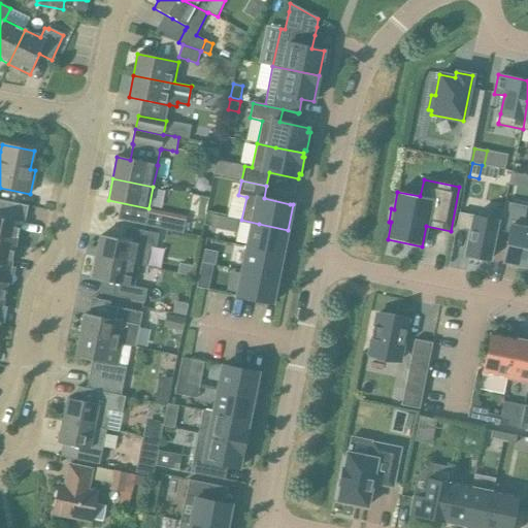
[(0,241),(14,244),(19,223),(6,221),(10,203),(0,200),(0,241)]
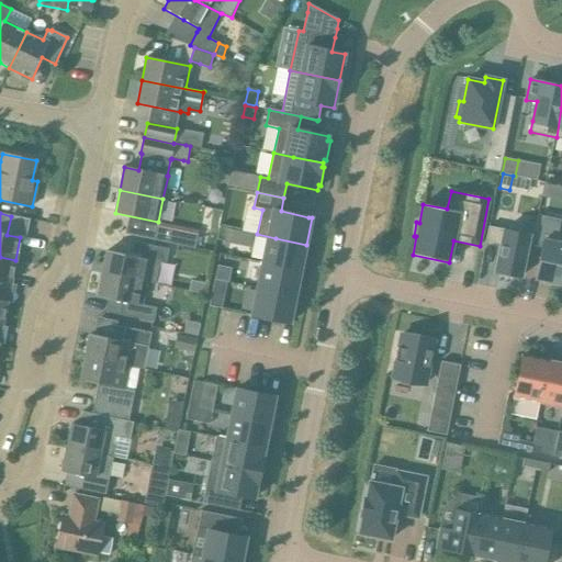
[(538,215),(531,246),(541,248),(540,258),(536,280),(561,284),(561,237),(557,236),(560,220),(538,215)]
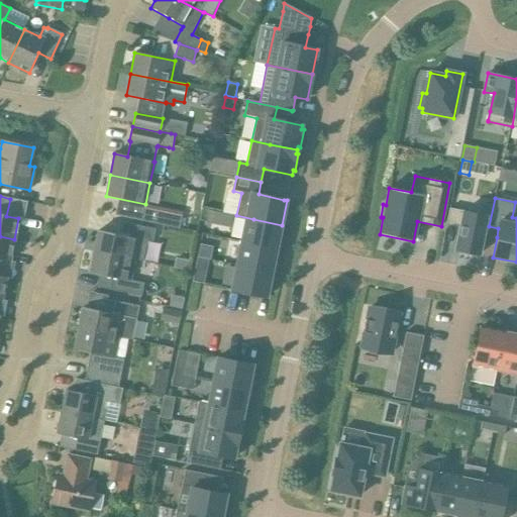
[(210,210),(202,208),(200,221),(207,222),(210,210)]
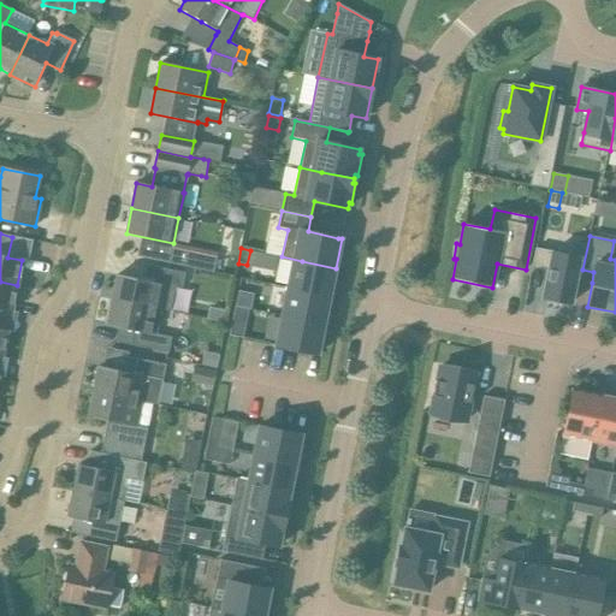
[(570,303),(580,258),(535,248),(532,265),(549,268),(543,297),(570,303)]
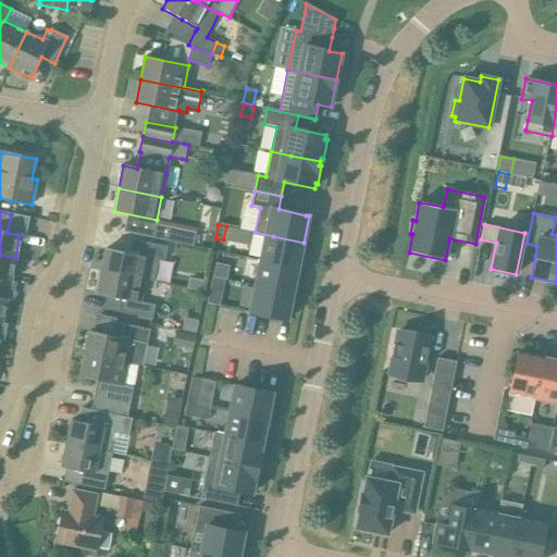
[(192,246),(193,245),(195,233),(155,225),(151,237),(192,246)]
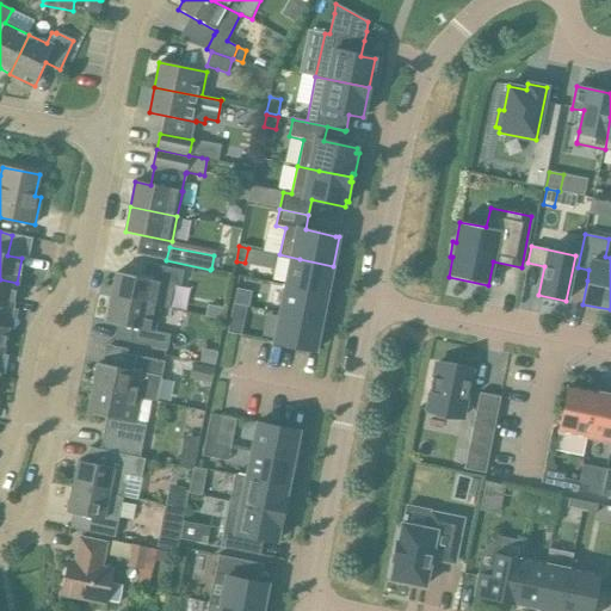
[(290,258),(285,285),(327,294),(333,266),(300,259),(279,254),(279,255),(290,258)]
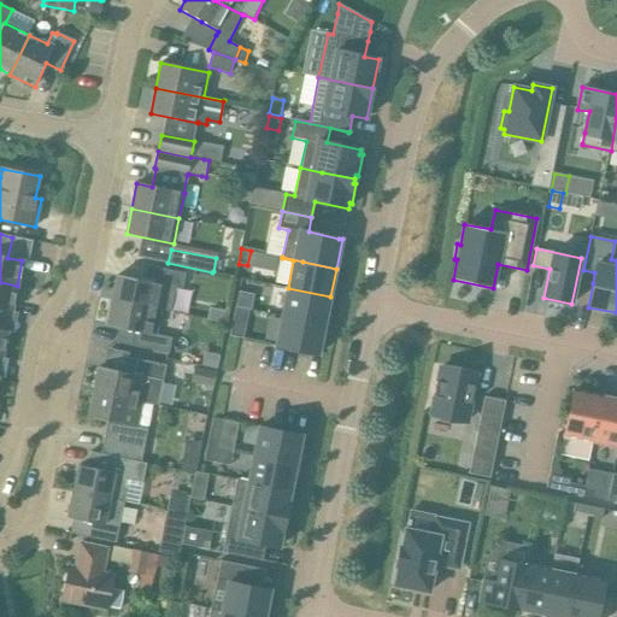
[(118,276),(112,300),(159,310),(159,309),(171,311),(176,288),(181,289),(184,274),(154,268),(152,283),(118,276)]
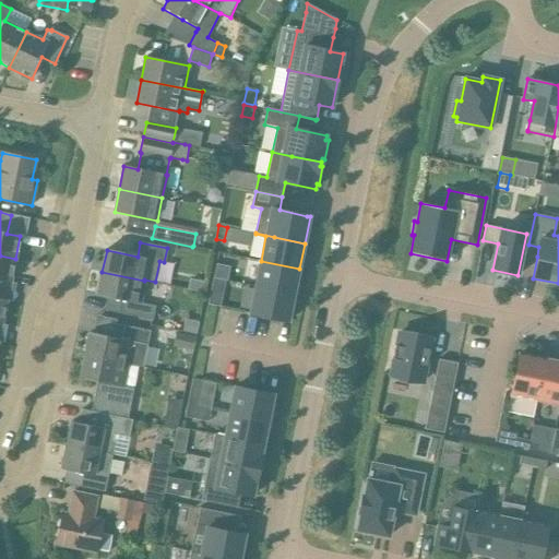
[(15,259),(0,256),(0,281),(11,283),(15,259)]
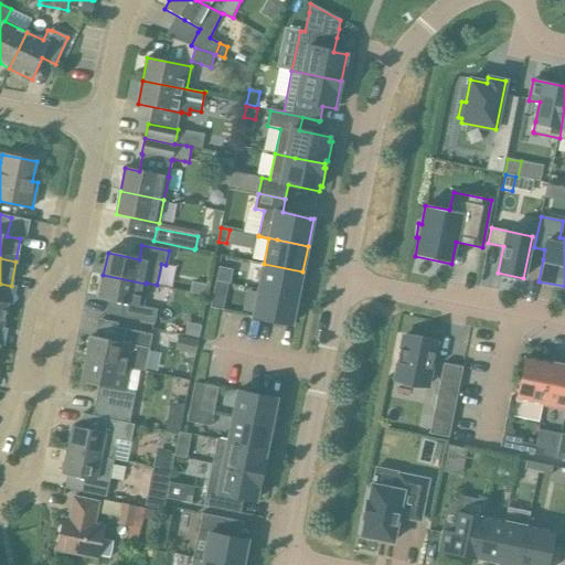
[(264,264),(258,289),(297,298),(302,272),(264,264)]
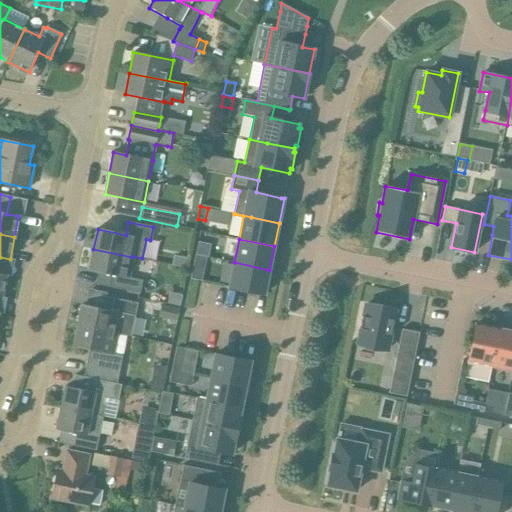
[(209,258),(210,258),(213,245),(199,243),(197,255),(209,258)]
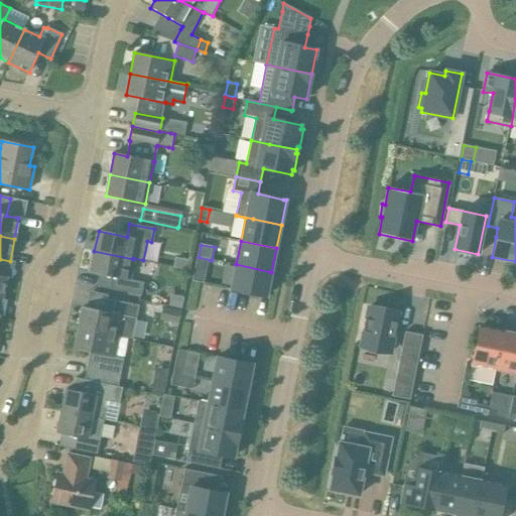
[(94,251),(90,272),(106,276),(103,288),(116,291),(135,295),(140,295),(142,283),(129,280),(133,259),(94,251)]
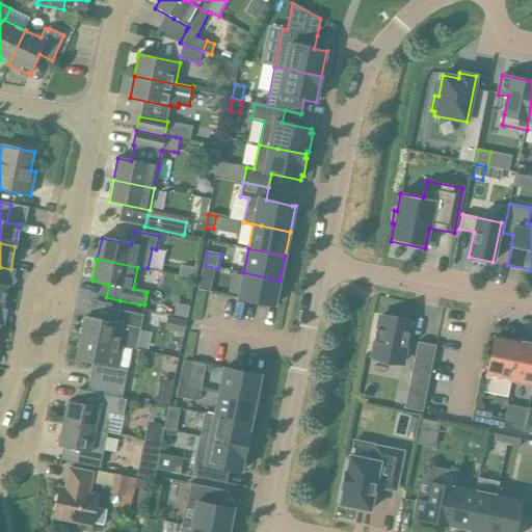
[(181,265),(179,275),(193,278),(195,267),(181,265)]
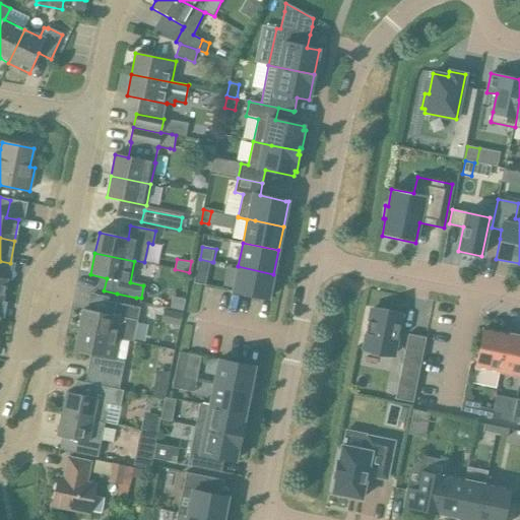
[(212,262),(200,259),(198,268),(210,270),(212,262)]
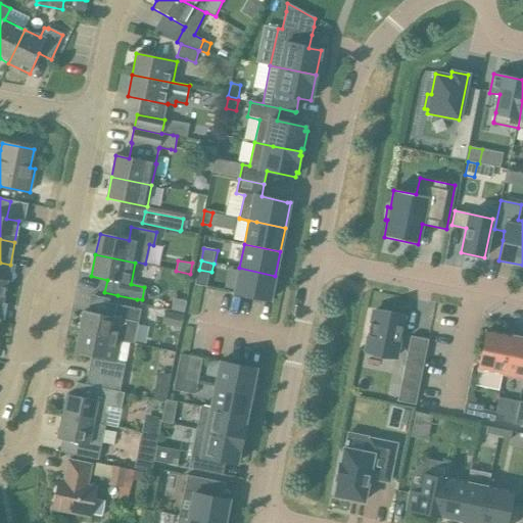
[(275,276),(239,268),(234,293),(270,300),(275,276)]
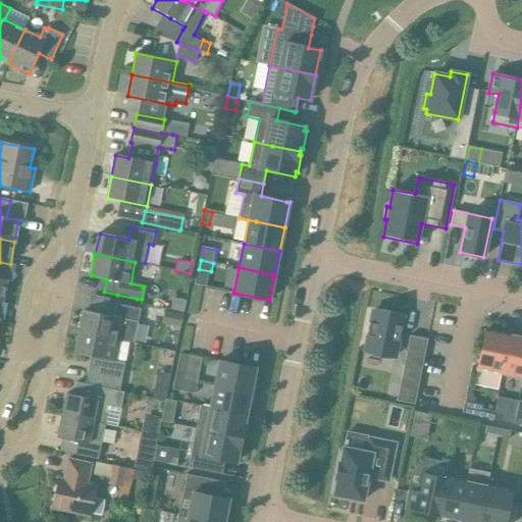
[(173,298),(170,309),(184,312),(187,301),(173,298)]
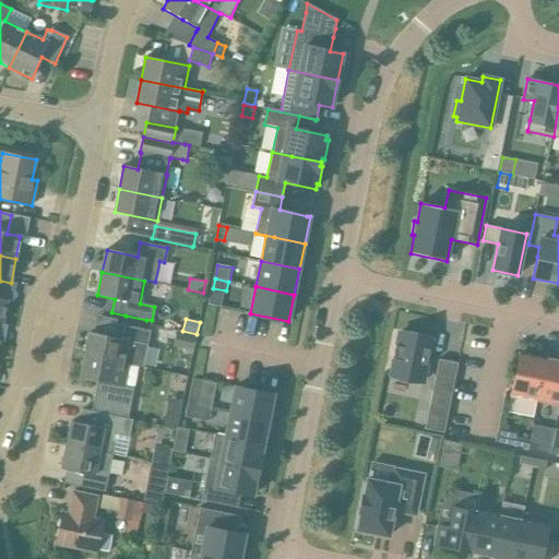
[(85,356),(127,365),(142,368),(150,331),(123,325),(120,340),(90,333),(85,356)]
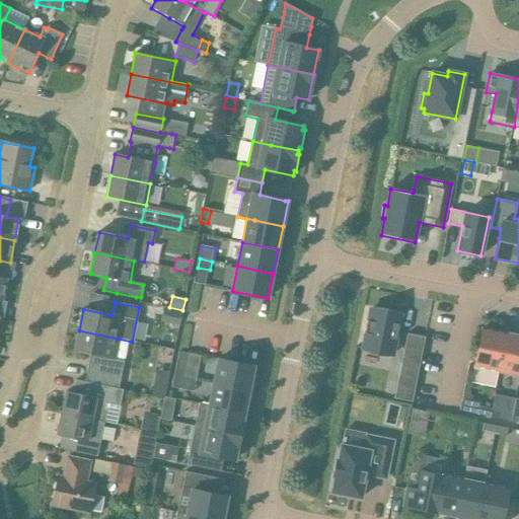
[(164,309),(161,322),(179,325),(182,312),(164,309)]
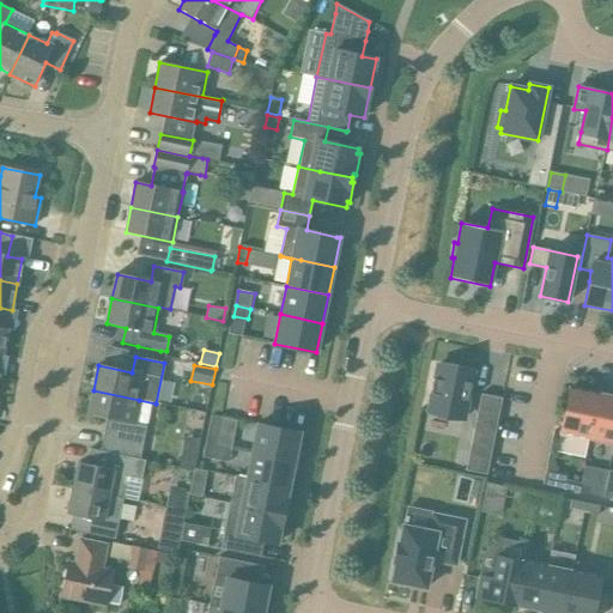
[(438,365),(429,412),(463,419),(473,372),(438,365)]
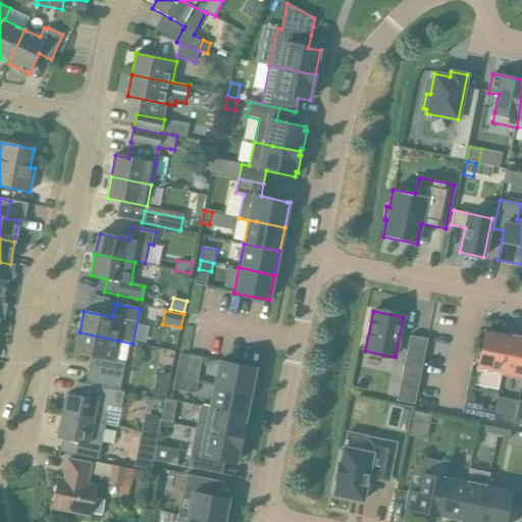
[(485,330),(477,368),(499,373),(502,374),(510,335),(485,330)]
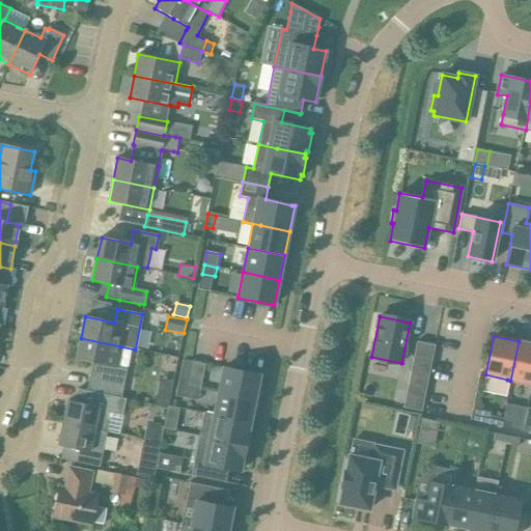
[(90,374),(87,391),(126,399),(121,398),(127,370),(115,367),(120,346),(81,338),(76,360),(99,364),(95,375),(90,374)]
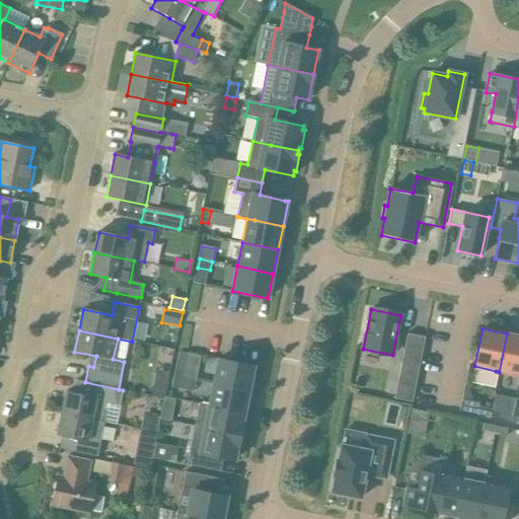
[(394,398),(412,401),(419,370),(425,338),(416,336),(408,334),(400,366),(394,398)]
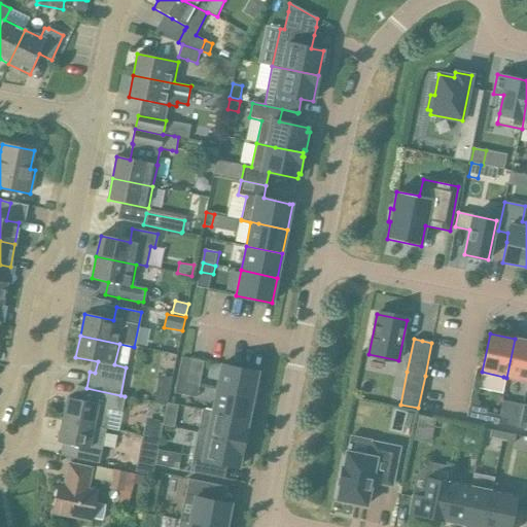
[(515,339),(506,378),(507,377),(511,378),(526,381),(526,341),(519,340),(515,339)]
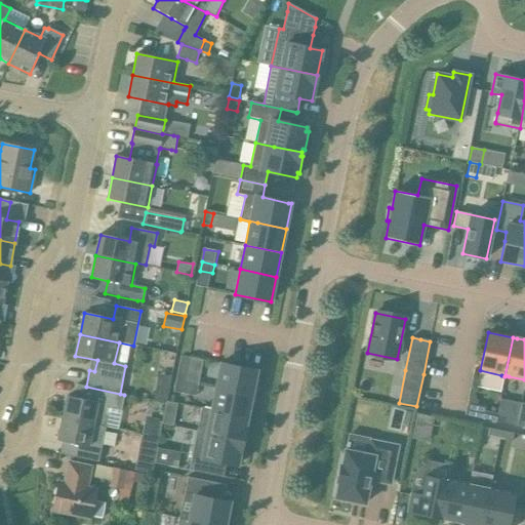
[(178,379),(187,381),(192,358),(184,356),(178,379)]
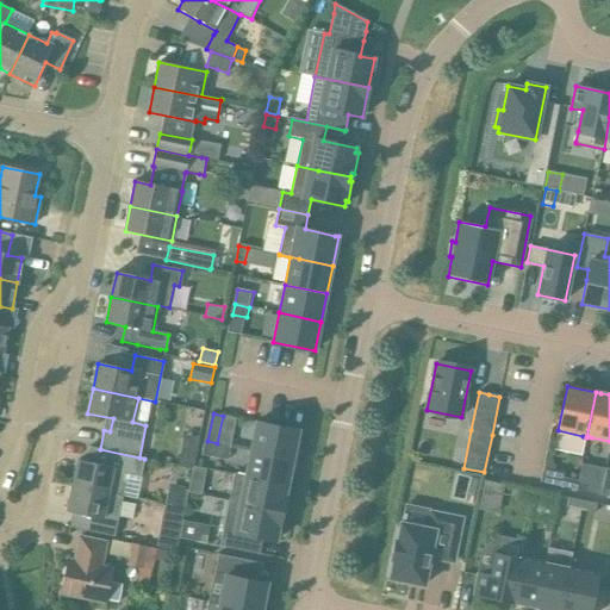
[(256,422),(250,450),(293,459),(298,431),(256,422)]
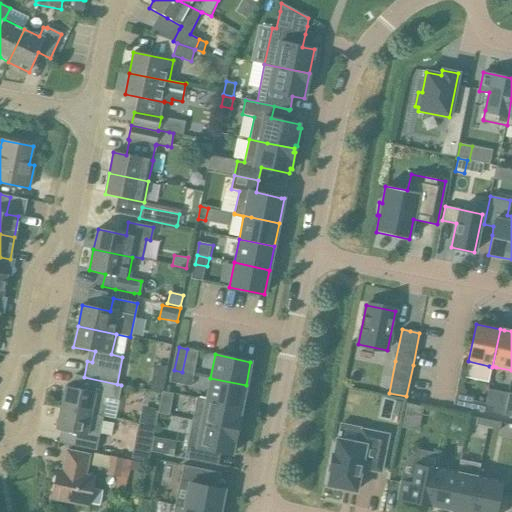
[(182,372),(174,370),(172,382),(180,383),(182,372)]
